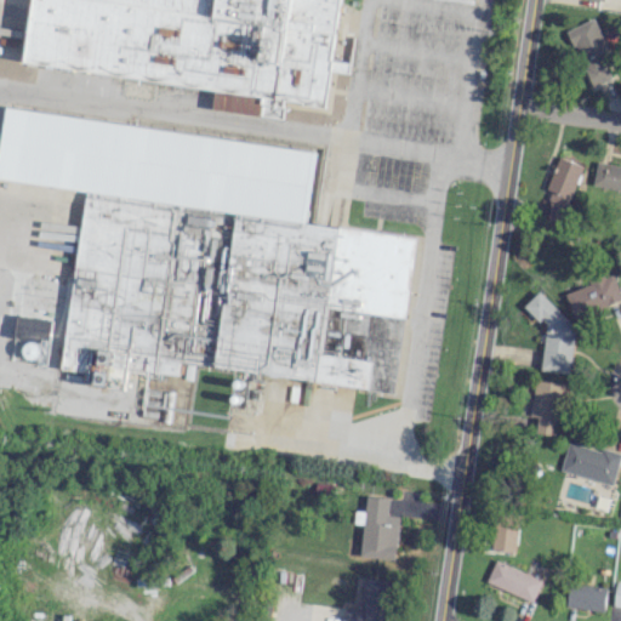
[(30,0),(23,64),(212,87),(210,109),(281,118),(284,102),(325,107),(337,0),(30,0)]
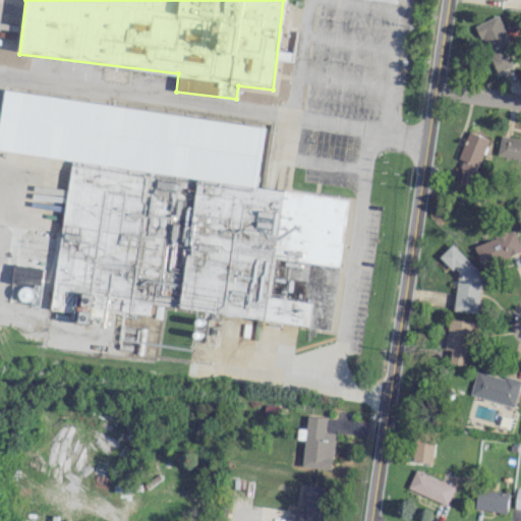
[(476,25),(498,72),(518,64),(497,16),(476,25)]
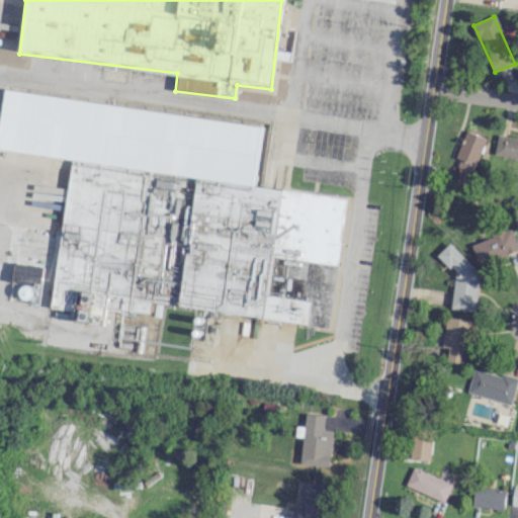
[(329,325),(345,197),(254,186),(261,122),(4,92),(0,124),(0,149),(69,158),(51,308),(69,310),(68,321),(103,325),(105,308),(149,314),(150,304),(329,325)]
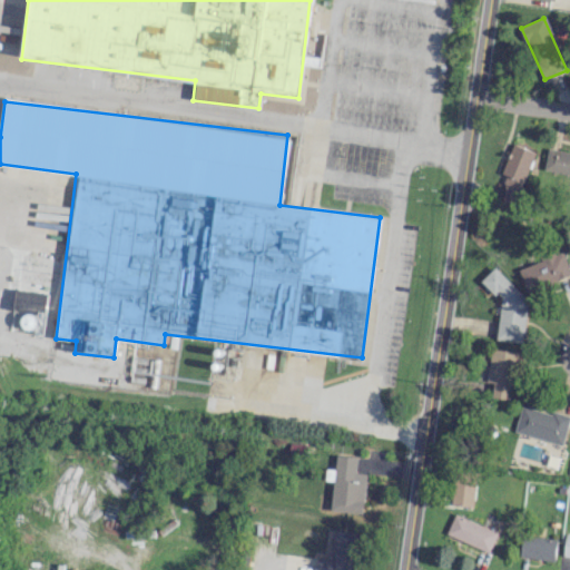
[(536,151),(513,144),(502,174),(508,176),(500,197),(516,203),(536,151)]
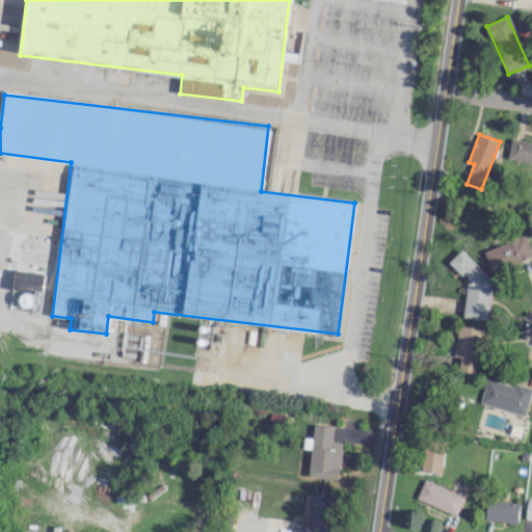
[(531,141),(511,139),(508,159),(531,162),(531,141)]
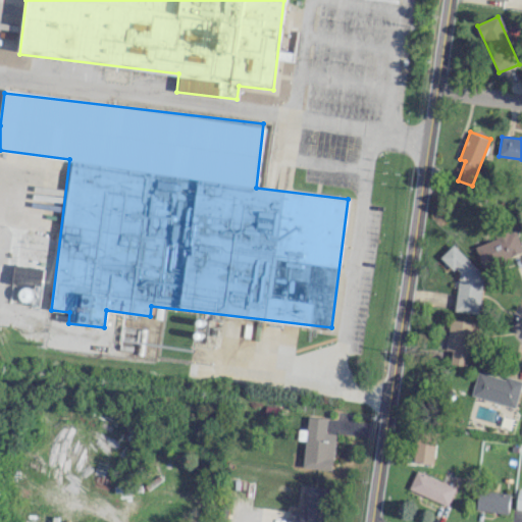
[(475,246),(483,268),(521,252),(521,247),(515,229),(475,246)]
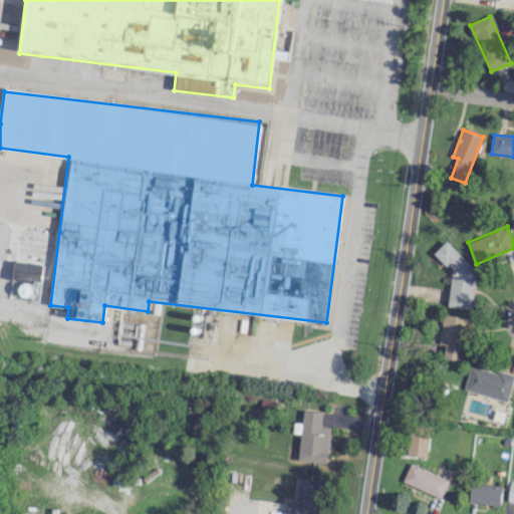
[(448,306),(472,309),(478,256),(437,251),(436,261),(453,263),(448,306)]
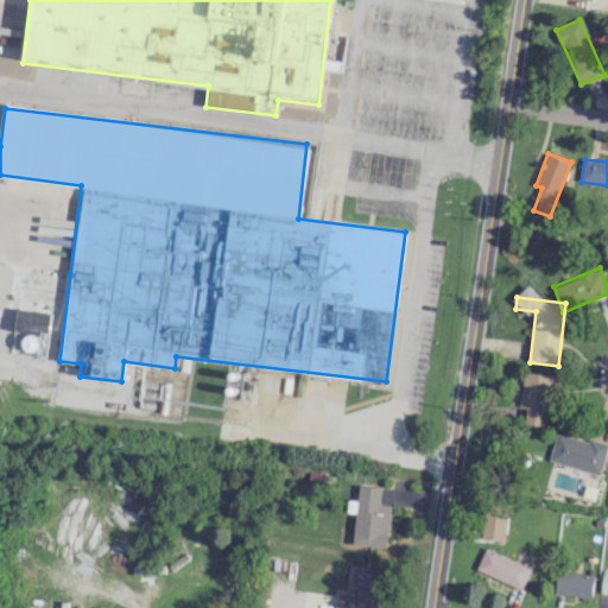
[(520,407),(526,407),(525,423),(546,425),(551,374),(524,372),(520,407)]
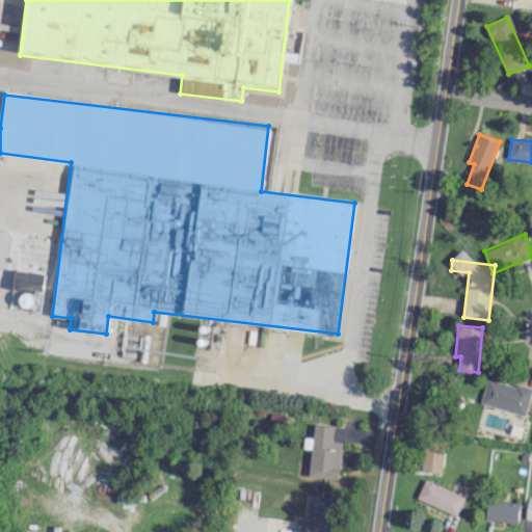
[(480,402),(524,416),(531,389),(515,383),(514,387),(487,378),(480,402)]
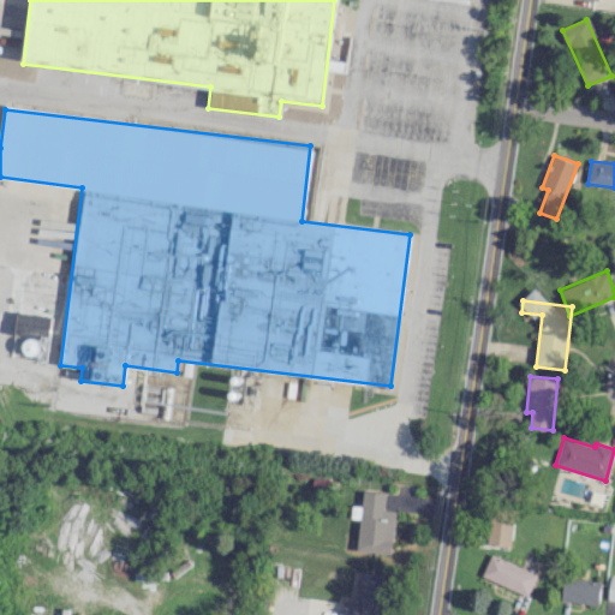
[(390,554),(394,511),(383,509),(384,493),(363,490),(362,506),(352,506),(351,518),(359,519),(356,550),(390,554)]
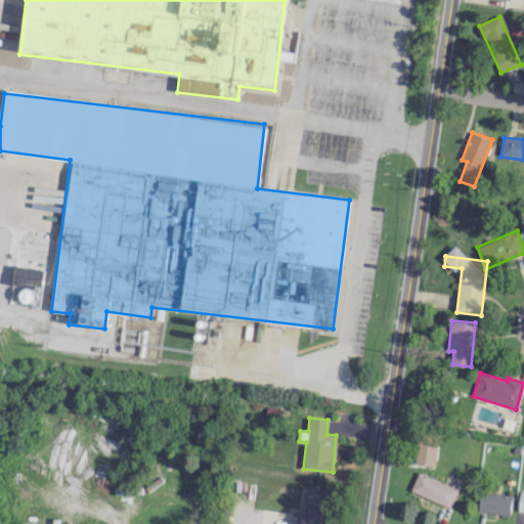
[(415,464),(434,466),(437,443),(418,440),(415,464)]
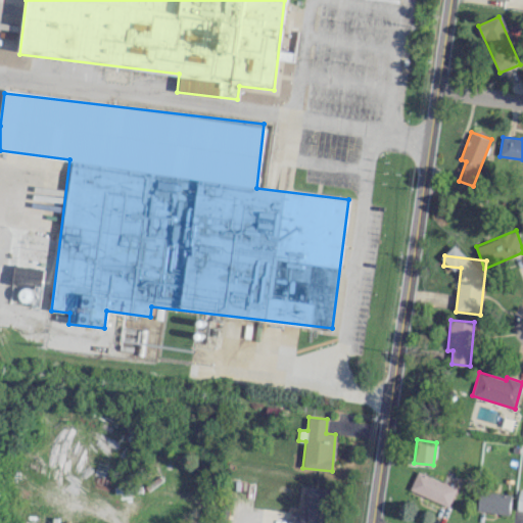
[(449,505),(456,486),(416,473),(410,491),(449,505)]
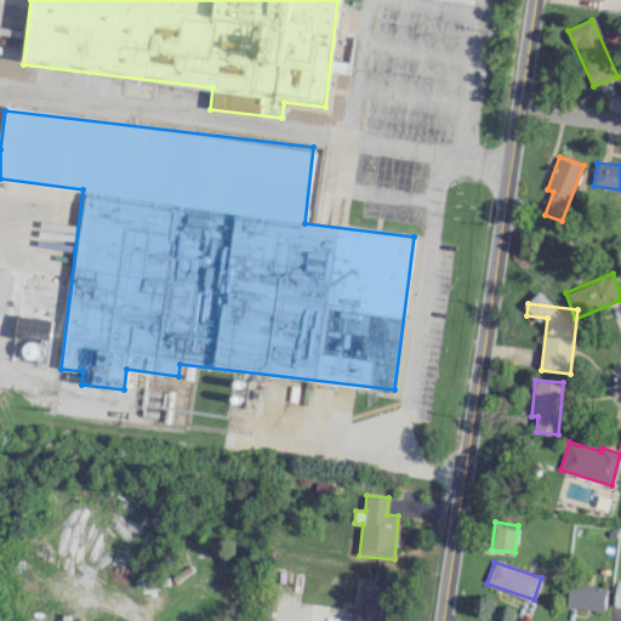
[(385,620),(388,579),(362,577),(359,609),(343,608),(341,620),(385,620)]
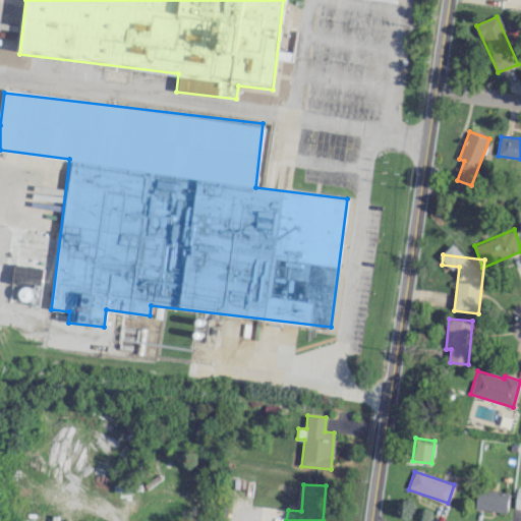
[(508,491),(476,490),(475,510),(507,512),(508,491)]
